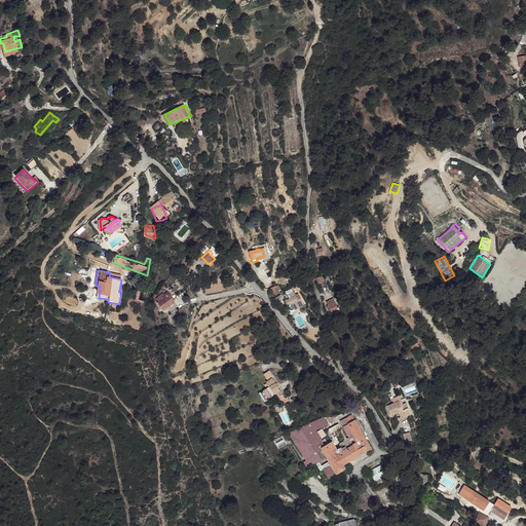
[(278,293),(275,287),(270,289),(274,296),(278,293)]
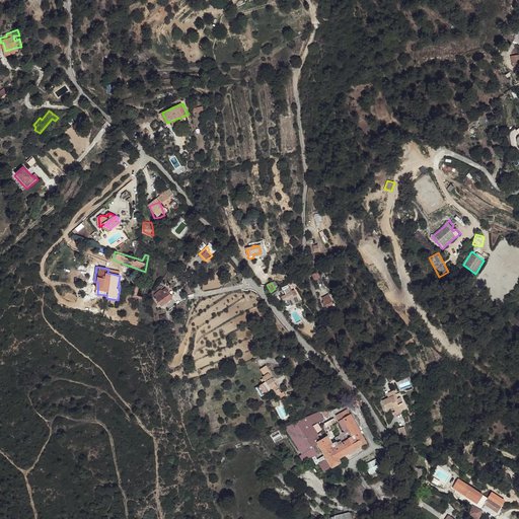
[(288,285),(283,288),(293,306),(301,301),(295,290),(292,292),(288,285)]
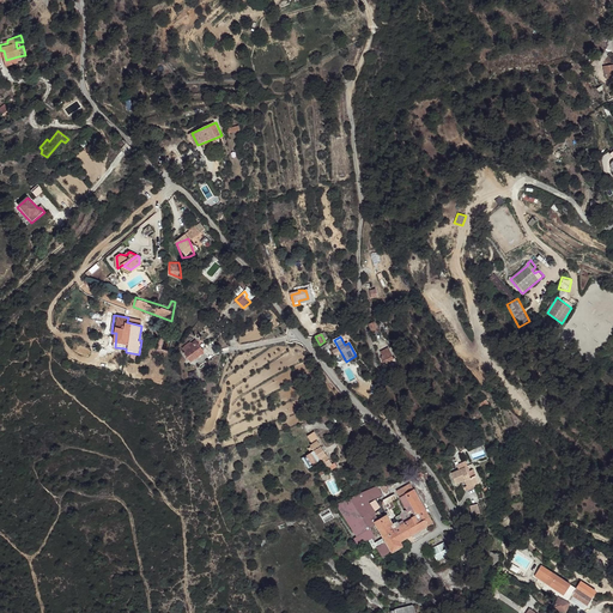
[(205,352),(196,343),(195,344),(192,347),(184,353),(188,358),(192,356),(195,359),(205,352)]
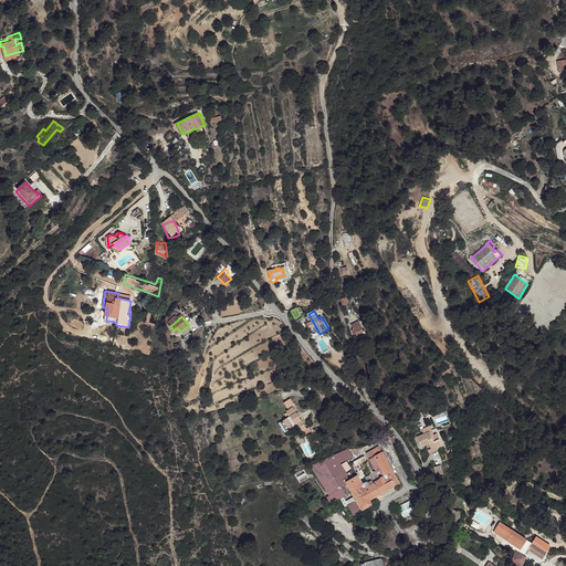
[(307,321),(305,317),(297,322),(303,329),(306,327),(304,323),(307,321)]
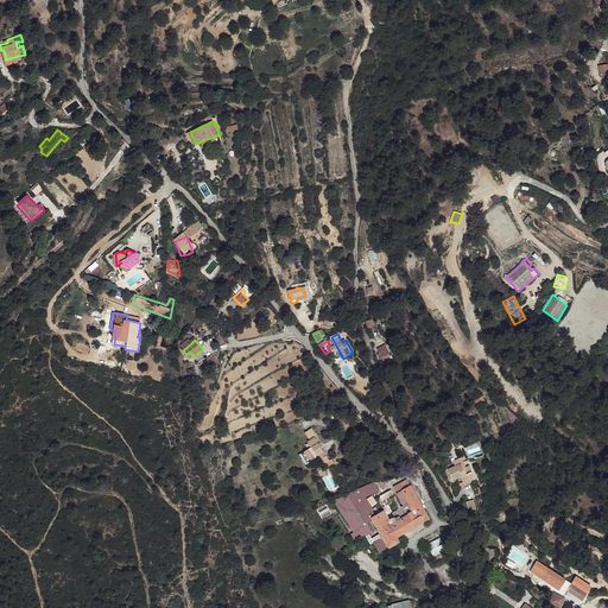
[(392,358),(385,346),(379,350),(381,355),(379,355),(384,365),(390,362),(390,363),(394,361),(393,356),(392,358)]
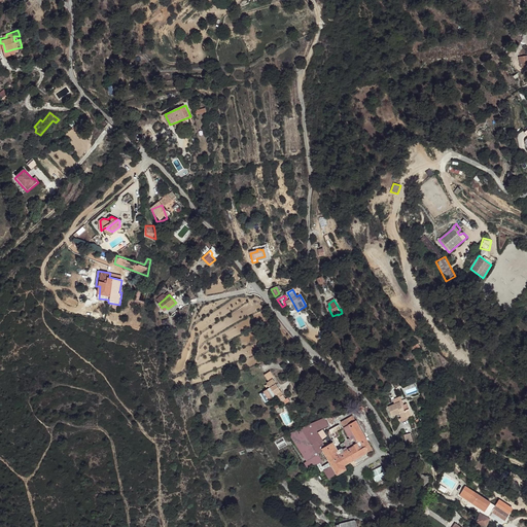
[(286,399),(275,379),(268,383),(269,384),(266,386),(268,389),(265,390),(270,399),(278,395),(282,401),(283,400),(286,399)]
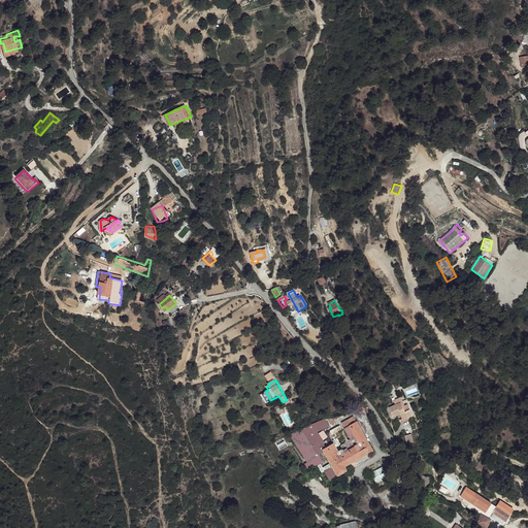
[(403,403),(401,399),(395,402),(397,405),(390,408),(394,418),(400,415),(403,421),(410,418),(407,411),(405,411),(402,403),(403,403)]
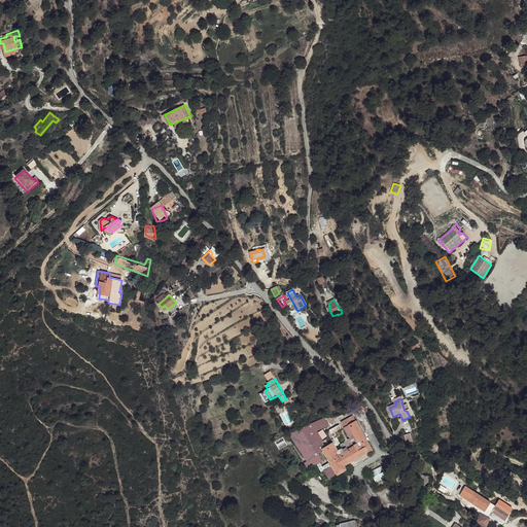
[(354,417),(342,423),(351,440),(349,440),(347,440),(345,441),(344,444),(341,446),(339,443),(341,442),(339,438),(342,437),(337,428),(330,431),(335,438),(331,441),(334,444),(324,448),(315,434),(329,426),(324,418),(311,423),(294,433),(311,460),(310,461),(314,467),(318,465),(322,472),(334,466),(330,461),(339,457),(344,465),(374,449),(354,417)]
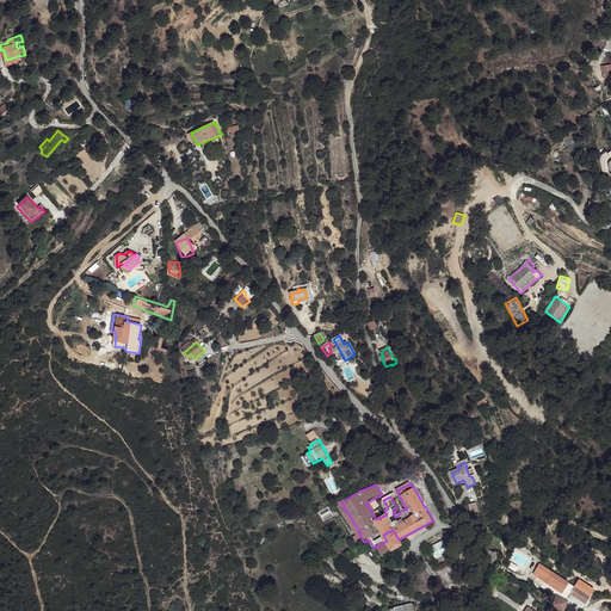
[(359,535),(339,504),(338,504),(357,536),(359,535)]
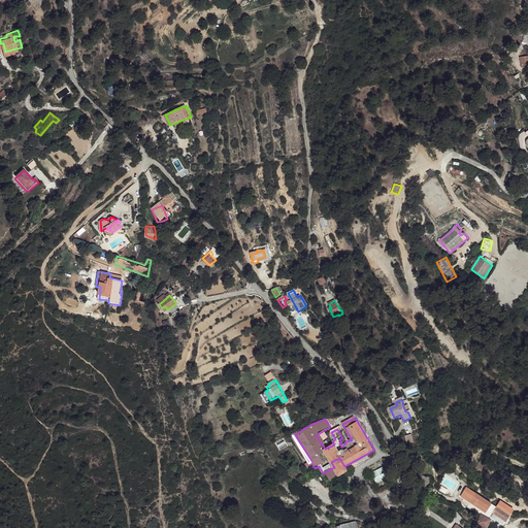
[(344,466),(339,458),(331,462),(334,467),(338,475),(348,471),(344,466)]
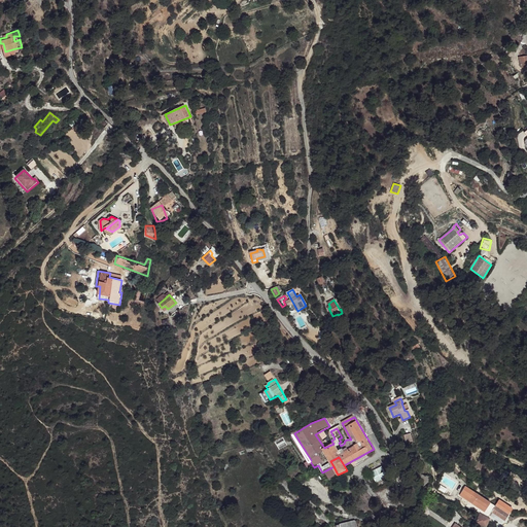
[(314,467),(310,461),(308,462),(306,463),(309,469),(314,467)]
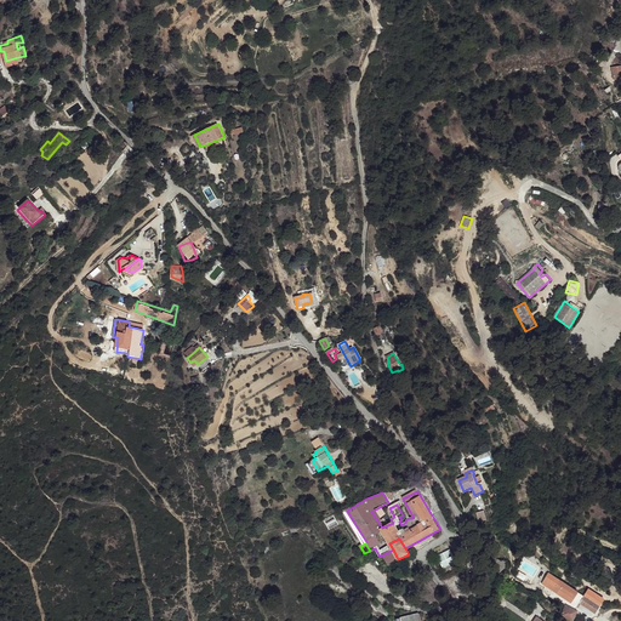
[(450,550),(437,556),(444,569),(456,563),(450,550)]
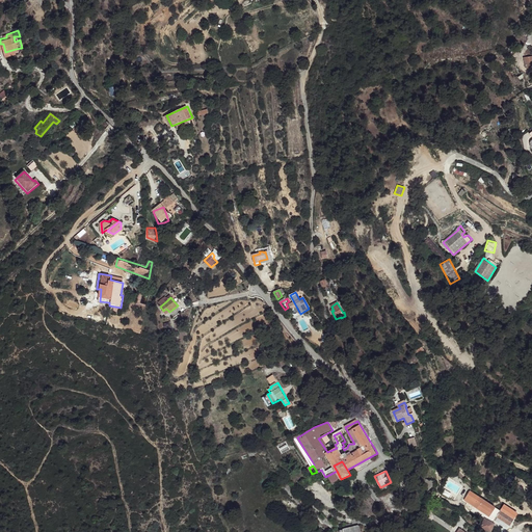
[(436,479),(428,477),(424,488),(432,491),(436,479)]
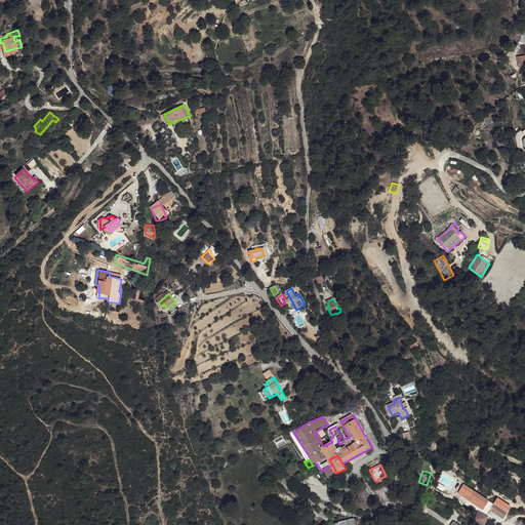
[(473,490),(466,486),(465,485),(458,494),(461,496),(461,495),(467,499),(469,496),(473,490)]
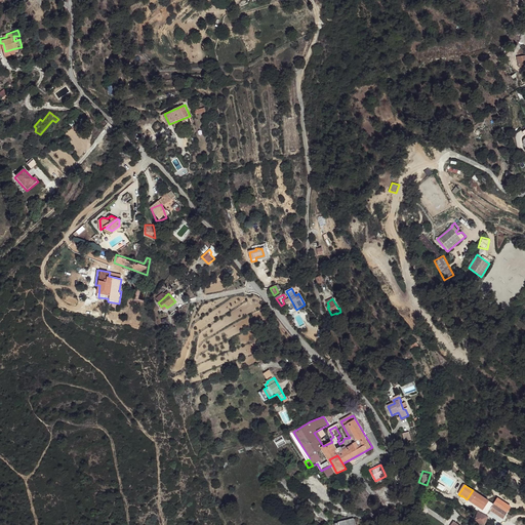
[(509,513),(473,490),(469,496),(491,511),(505,519),(509,513)]
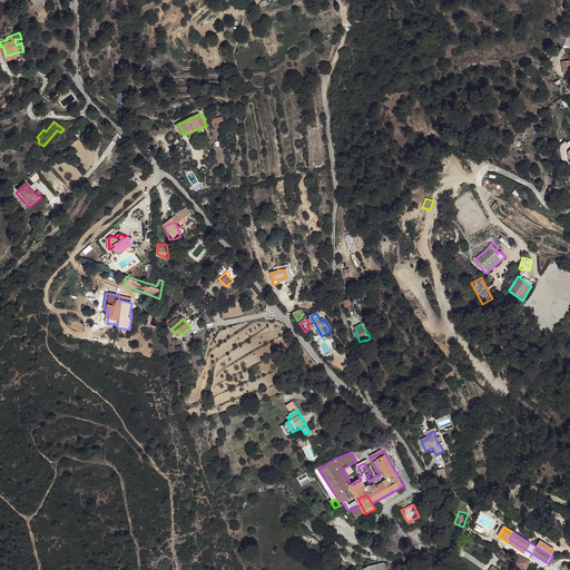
[(533,554),(509,539),(507,542),(503,547),(520,557),(529,561),(533,554)]
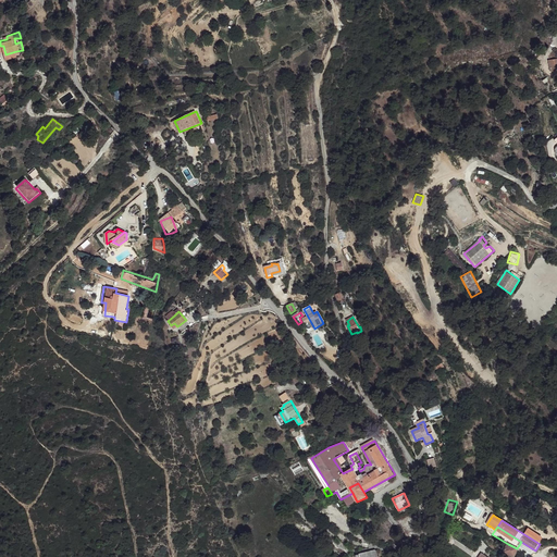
[(517,548),(508,544),(505,553),(514,556),(515,556),(519,548),(517,548)]
